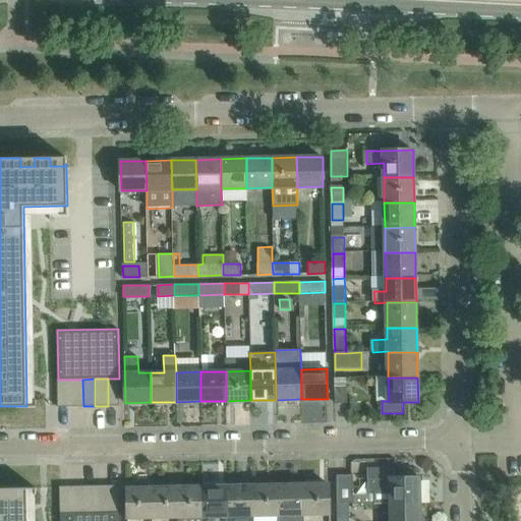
[(119,379),(108,379),(108,406),(119,405),(119,379)]
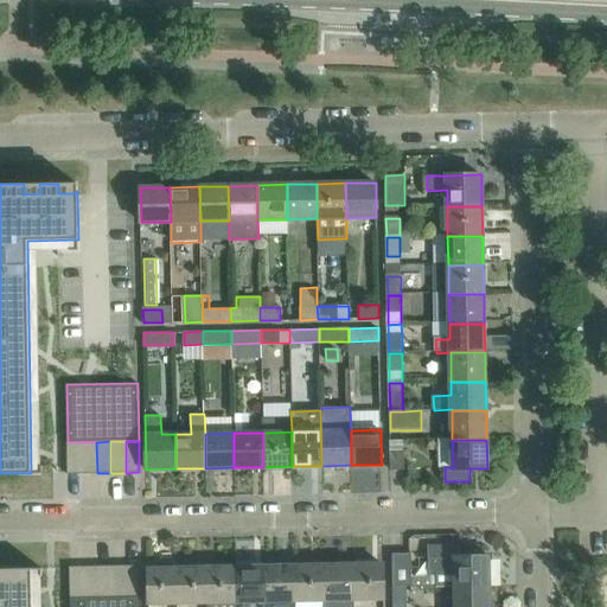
[(81,442),(68,442),(68,472),(68,474),(82,473),(81,442)]
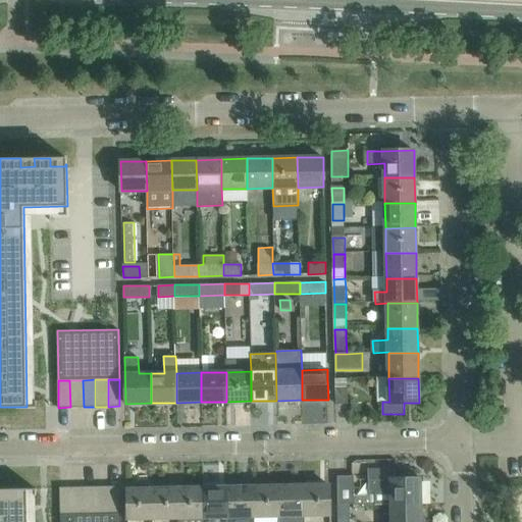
[(83,380),(69,380),(70,407),(84,407),(83,380)]
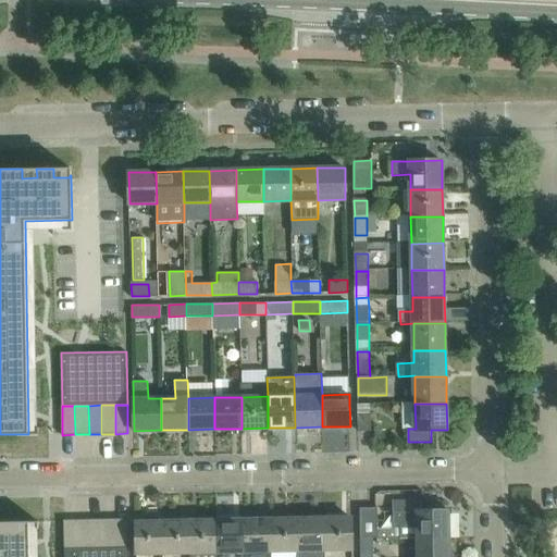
[(371,431),(370,413),(358,413),(359,431),(371,431)]
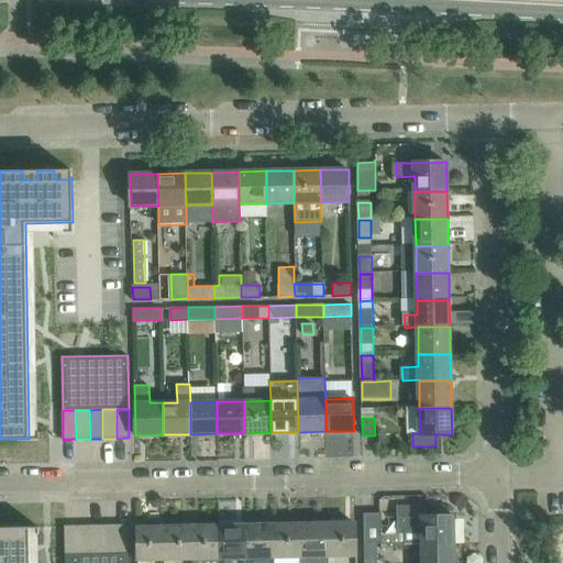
[(364,512),(365,543),(377,543),(383,543),(382,512),(364,512)]
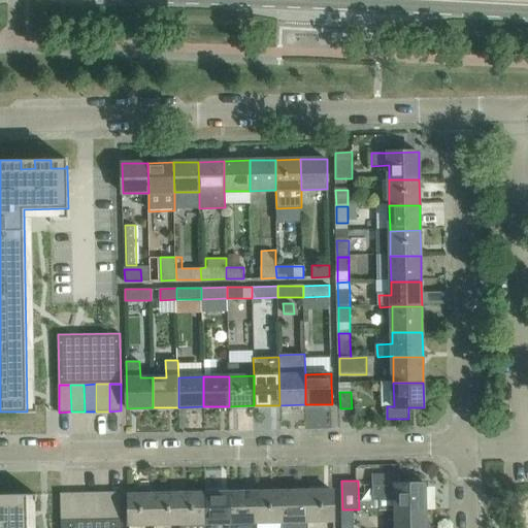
[(386,485),(372,485),(372,497),(381,497),(381,509),(381,512),(396,512),(426,512),(425,484),(399,484),(395,484),(395,485),(386,485)]
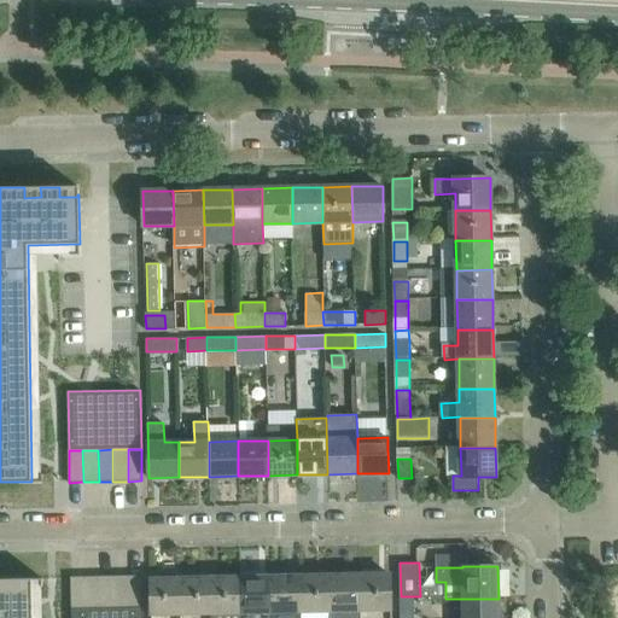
[(361,617),(361,610),(360,575),(330,576),(331,611),(330,611),(330,617),(361,617)]
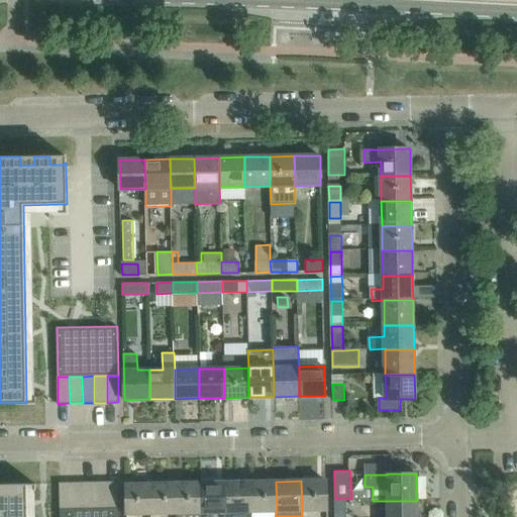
[(327,510),(327,501),(326,481),(301,481),(302,510),(327,510)]
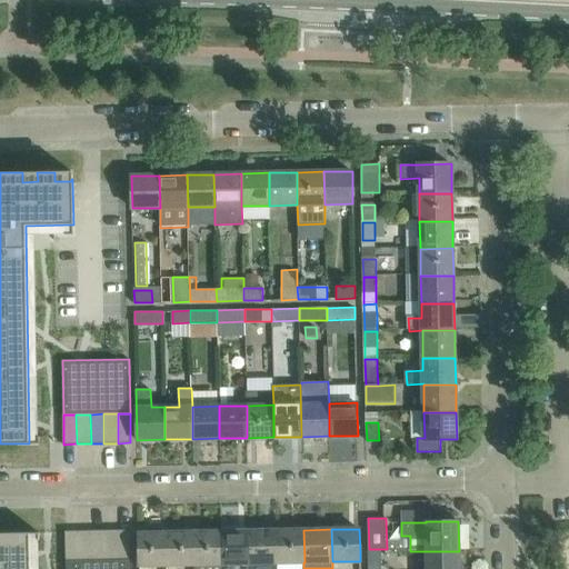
[(93,530),(78,531),(79,560),(93,560),(93,530)]
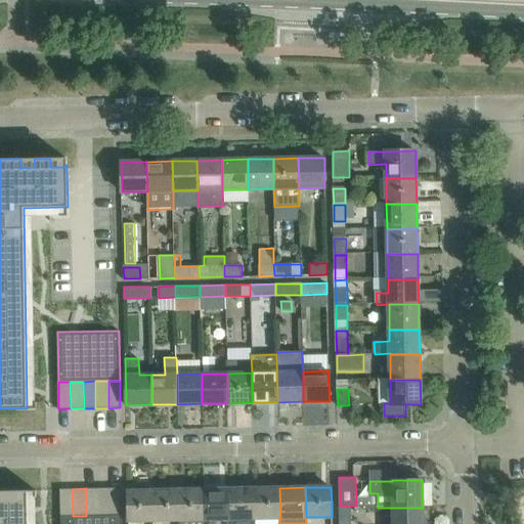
[(96,488),(86,488),(86,516),(97,516),(96,488)]
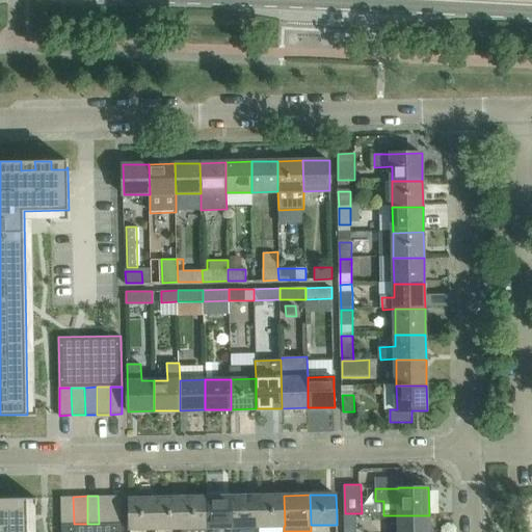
[(112,496),(98,496),(99,524),(113,523),(112,496)]
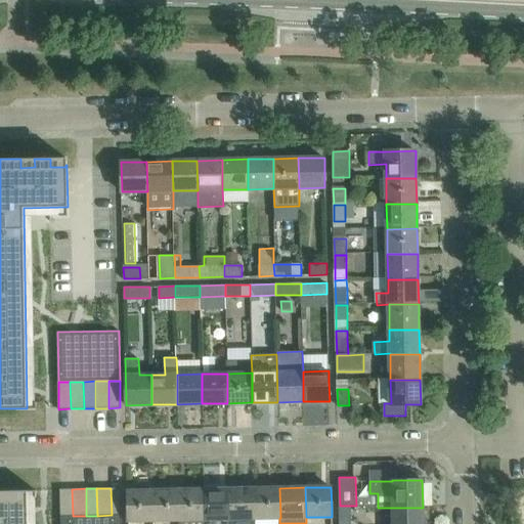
[(122,488),(111,488),(112,515),(122,515),(122,488)]
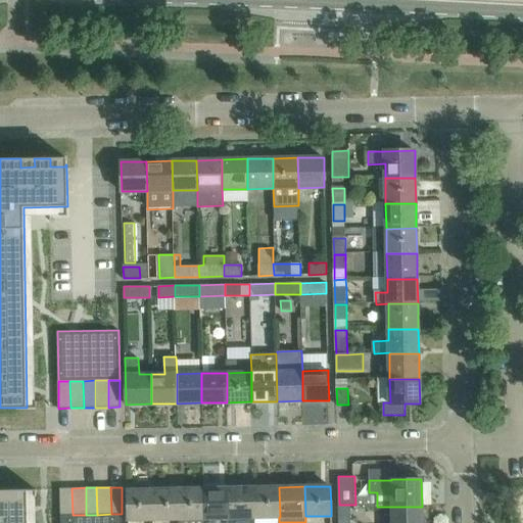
[(253,517),(253,487),(229,488),(230,518),(253,517)]
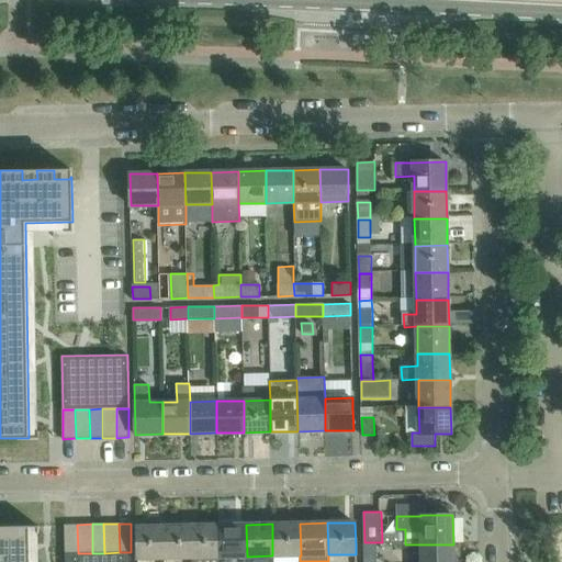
[(301,555),(300,524),(272,524),(272,555),(300,555),(301,555)]
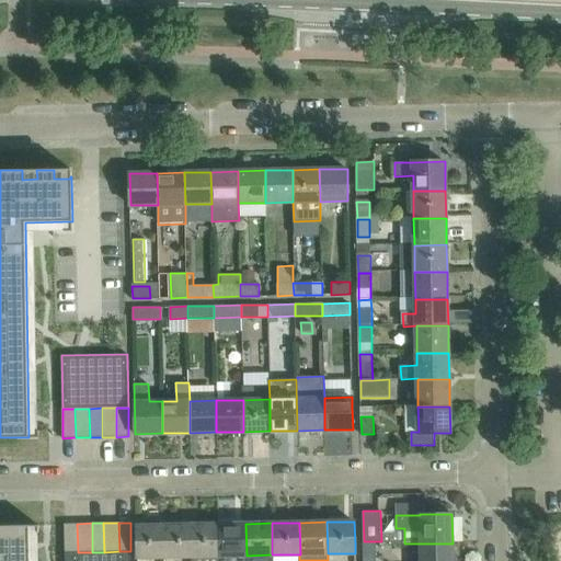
[(77,524),(65,524),(65,525),(65,552),(78,552),(77,524)]
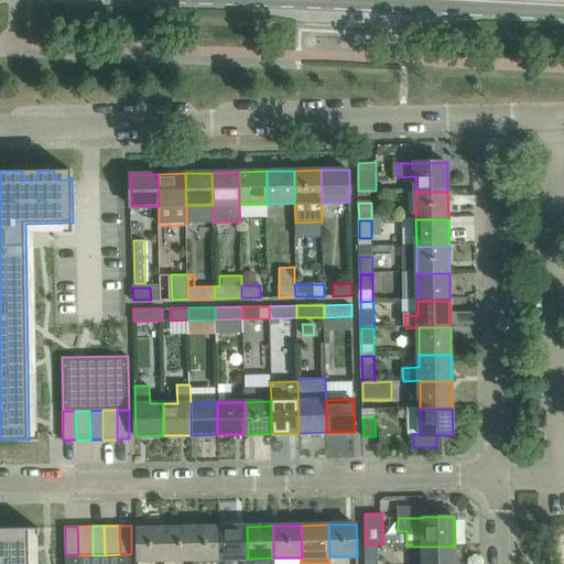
[(219,563),(220,559),(219,527),(193,528),(194,560),(193,563),(219,563)]
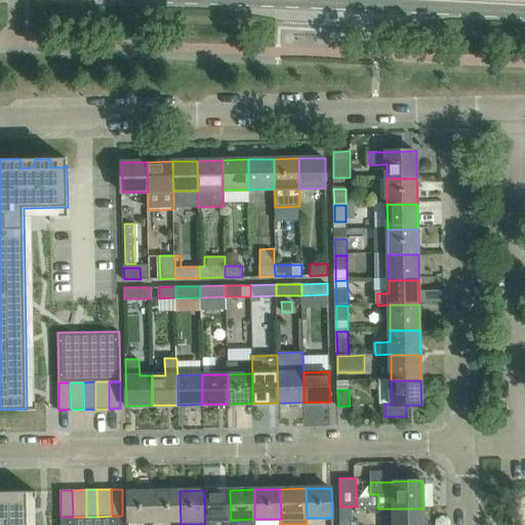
[(231,520),(230,490),(204,490),(205,520),(231,520)]
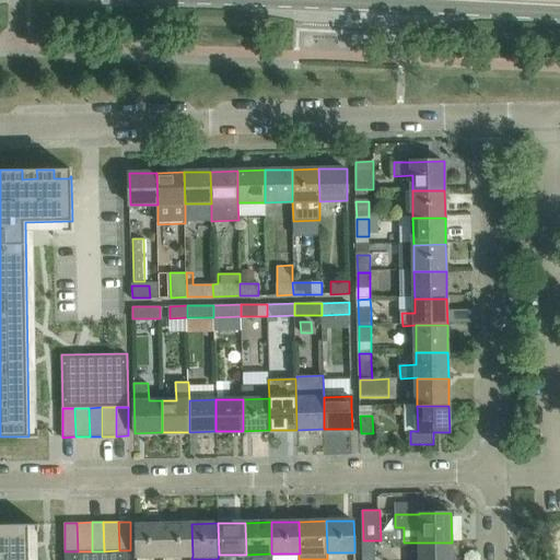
[(0,559),(30,559),(30,526),(30,524),(0,524),(0,559)]
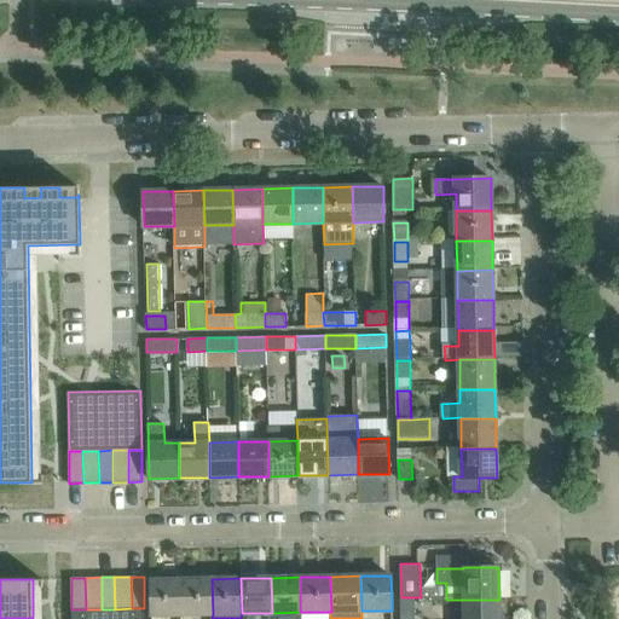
[(183,614),(183,579),(151,580),(151,618),(167,618),(167,615),(183,614)]
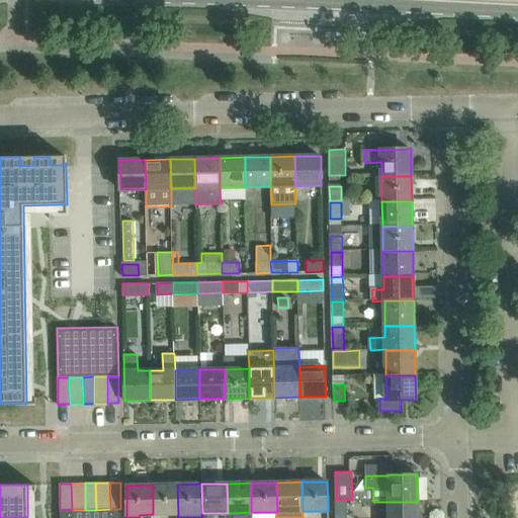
[(178,514),(177,485),(153,485),(153,514),(178,514)]
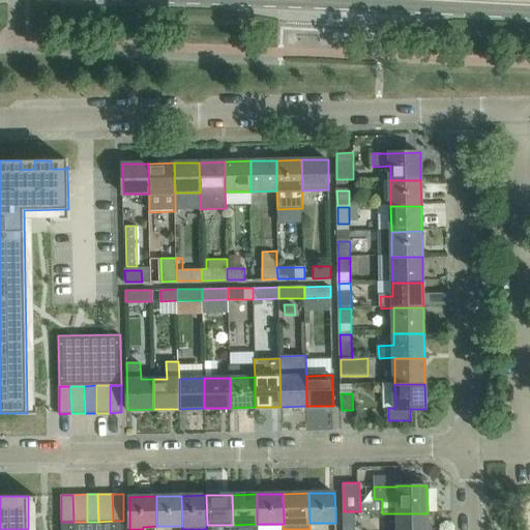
[(355,529),(355,523),(355,511),(344,511),(343,529),(355,529)]
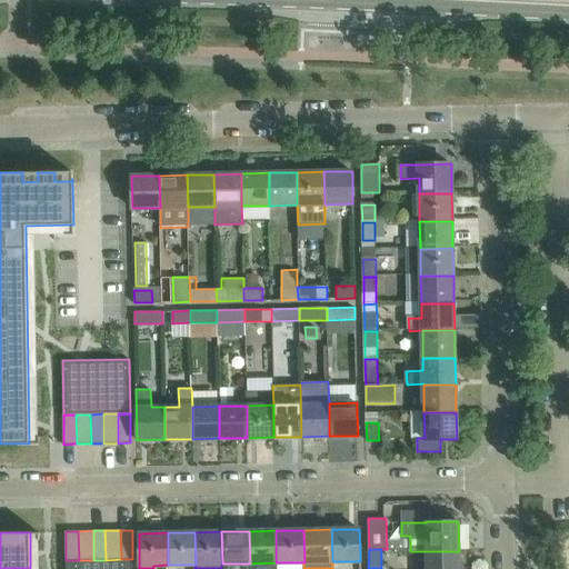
[(459,568),(459,551),(427,551),(427,568),(459,568)]
